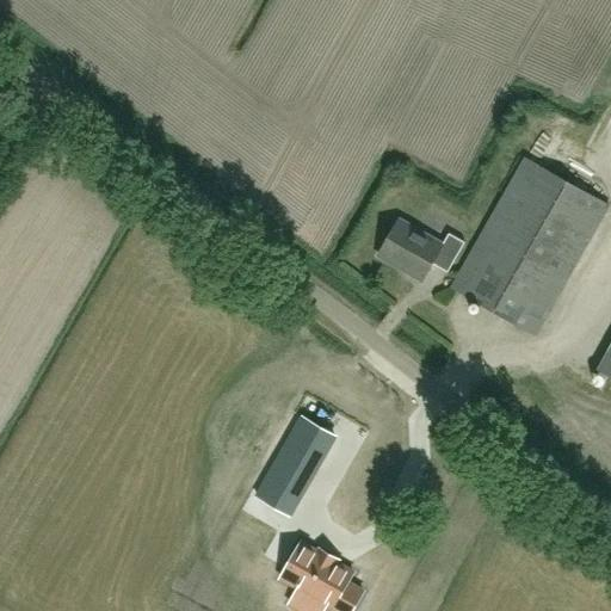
[(536,334),(610,205),(525,158),(452,287),(536,334)]
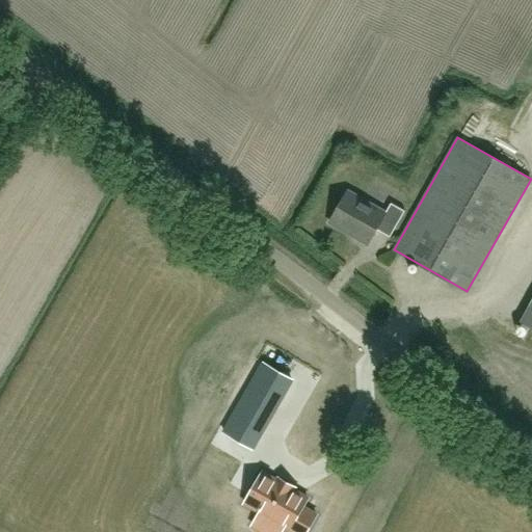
[(392,204),(387,212),(348,191),(330,221),(369,243),(377,229),(391,237),(405,211),(392,204)]
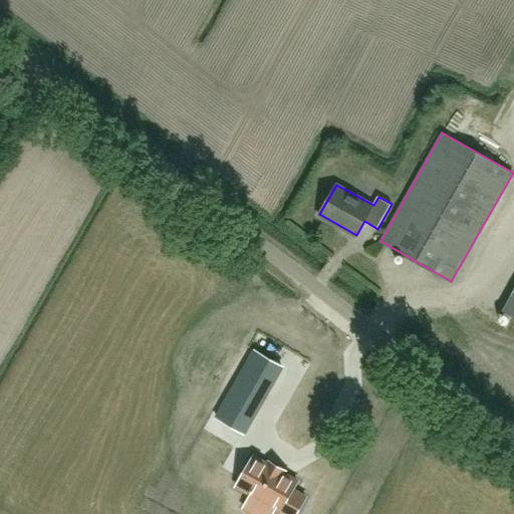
[(513,291),(503,310),(513,316),(513,291)]
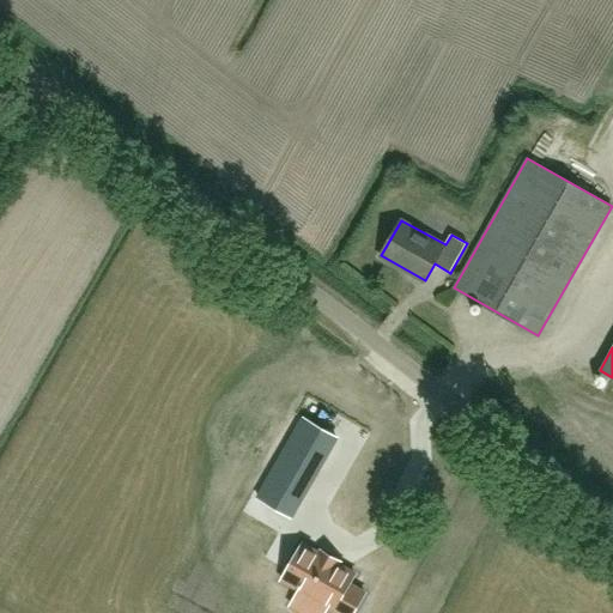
[(303,419),(284,451),(317,471),(337,438),(303,419)]
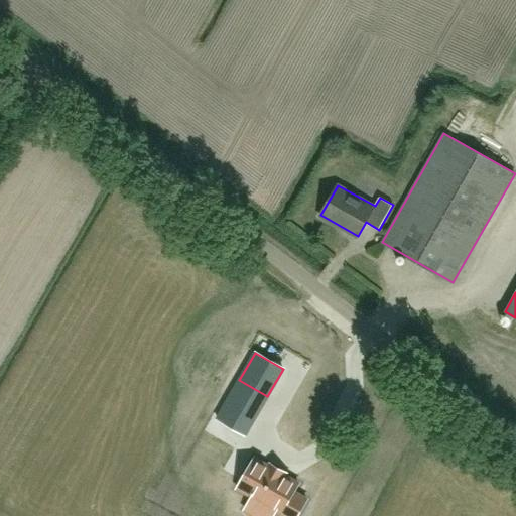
[(253,420),(225,405),(217,419),(245,434),(253,420)]
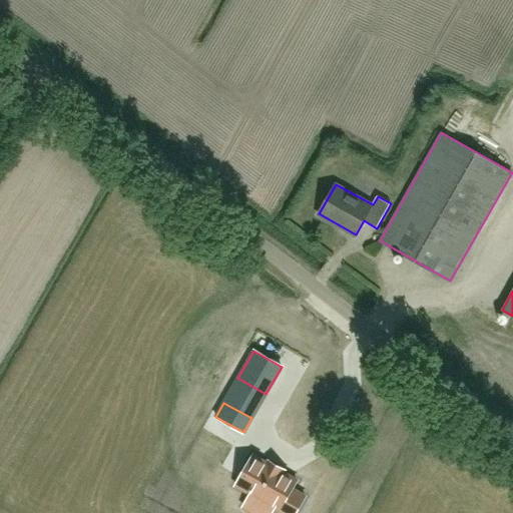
[(253,456),(236,486),(250,494),(243,506),(255,512),(272,512),(275,508),(284,512),(295,512),(305,497),(292,489),(297,481),(283,473),(268,464),(253,456)]
